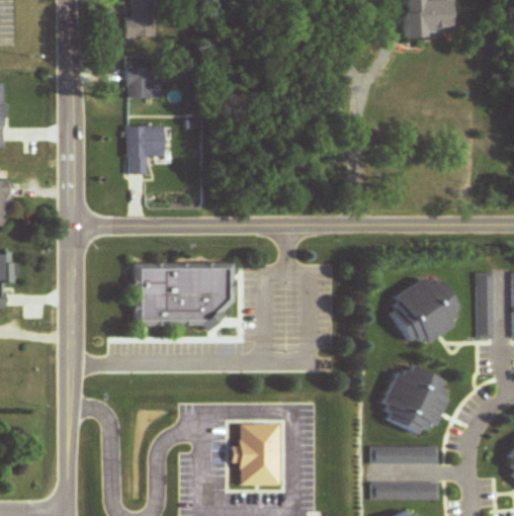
[(125,17),(126,37),(155,37),(155,0),(133,0),(133,17),(125,17)]
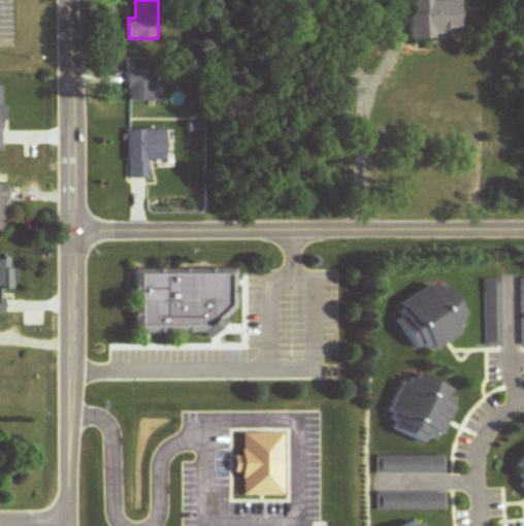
[(412,0),(413,37),(463,36),(462,0),(412,0)]
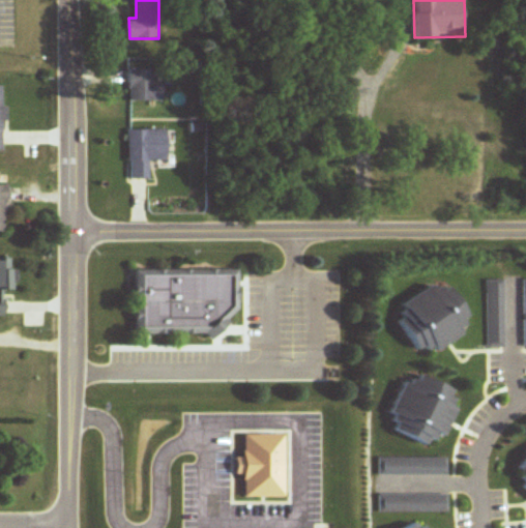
[(163,100),(163,82),(154,82),(154,69),(132,69),(132,100),(163,100)]
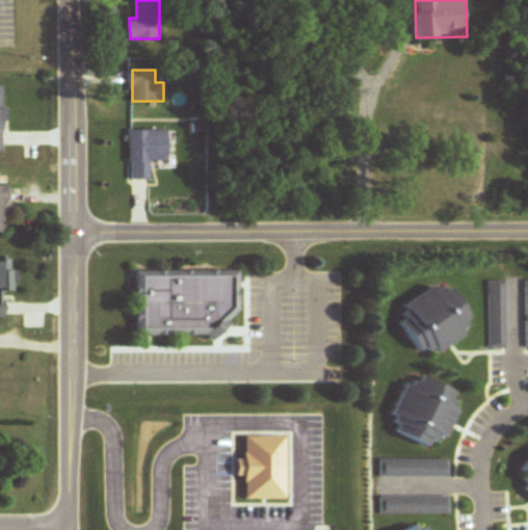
[(168,129),(130,130),(131,180),(151,179),(151,160),(169,160),(168,129)]
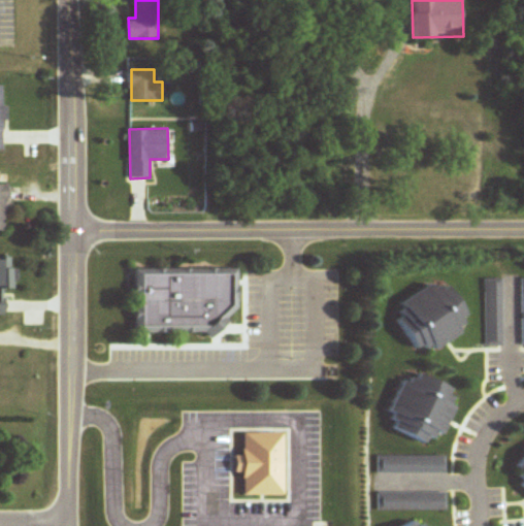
[(0,314),(5,315),(5,289),(19,289),(19,267),(12,267),(12,257),(0,257),(0,314)]
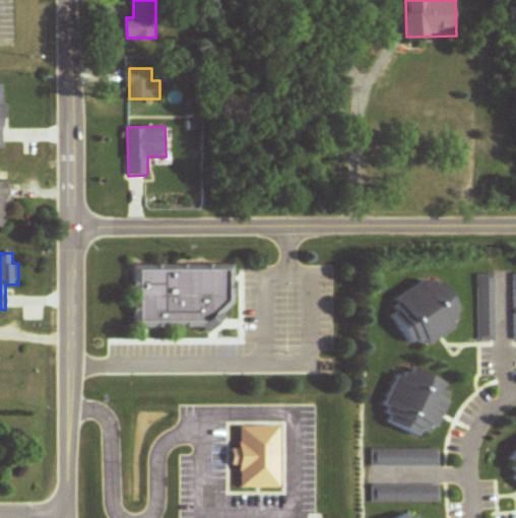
[(135,263),(135,327),(231,327),(231,264),(135,263)]
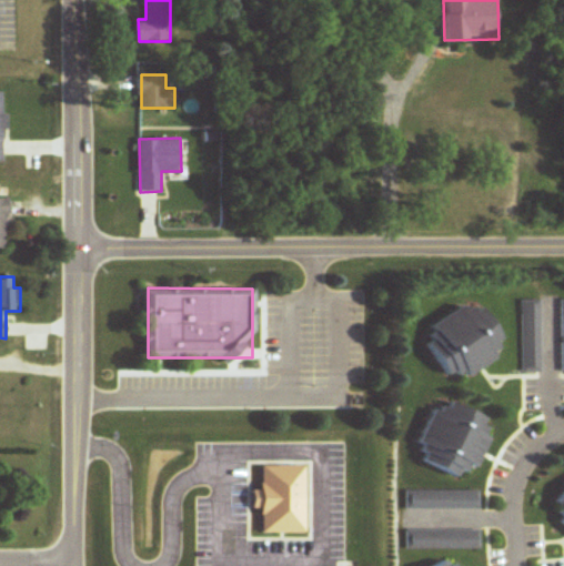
[(544,299),(525,299),(525,371),(544,371),(544,299)]
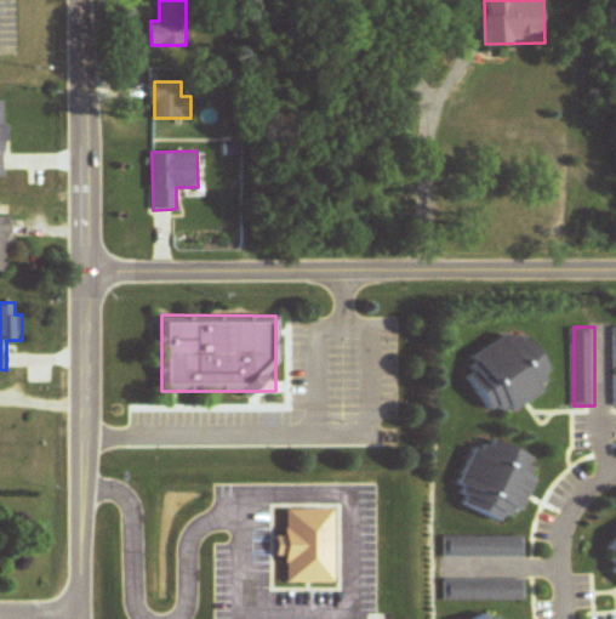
[(530,335),(518,342),(513,333),(466,361),(498,418),(549,388),(542,376),(551,372),(530,335)]
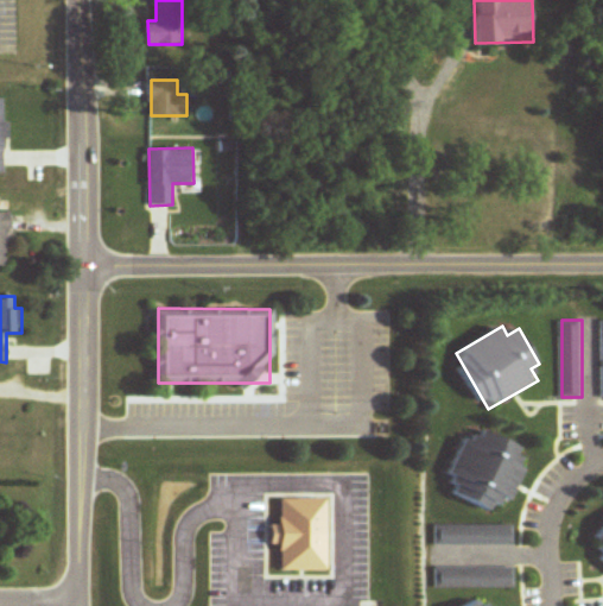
[(446,490),(494,510),(496,505),(506,509),(531,452),(484,430),(481,437),(471,434),(446,490)]
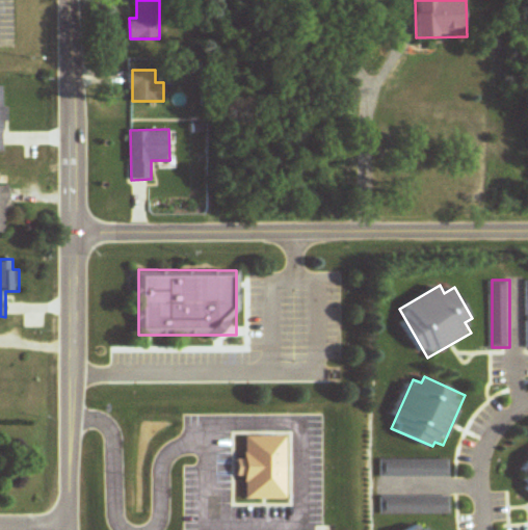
[(288,435),(246,435),(246,459),(239,459),(239,476),(246,476),(246,499),(289,499),(288,435)]
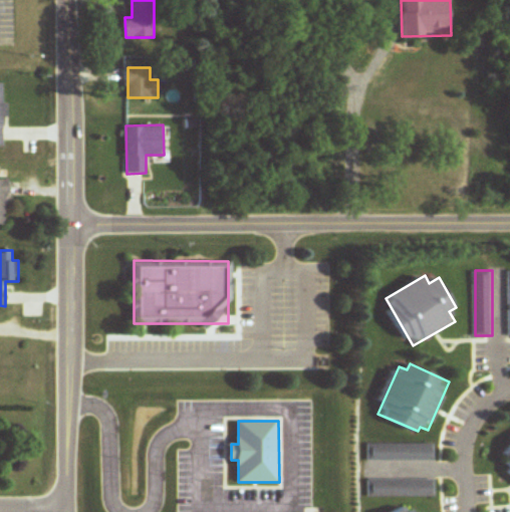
[(436,460),(436,443),(370,443),(370,460),(436,460)]
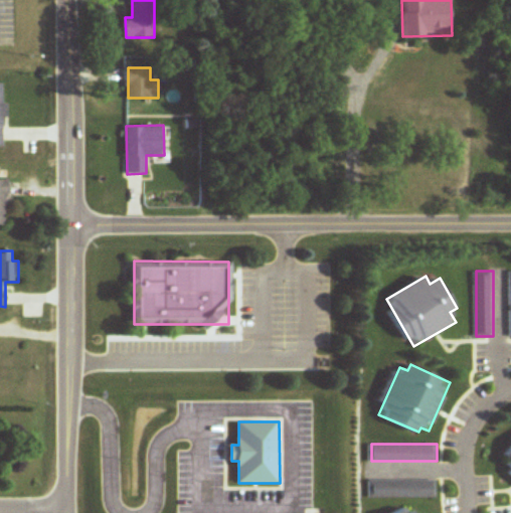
[(371,496),(436,497),(436,480),(371,479),(371,496)]
